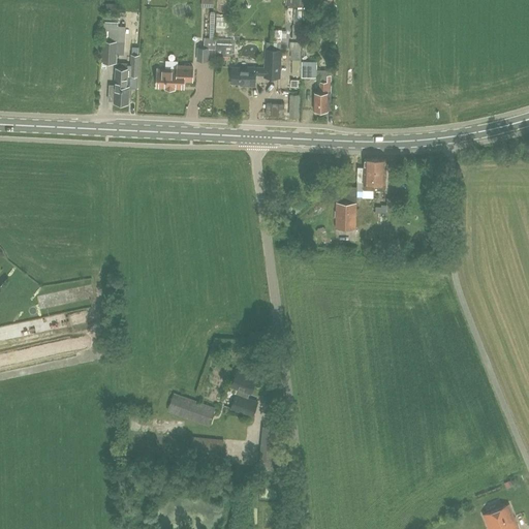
[(314,8),(303,8),(303,19),(314,19),(314,8)]
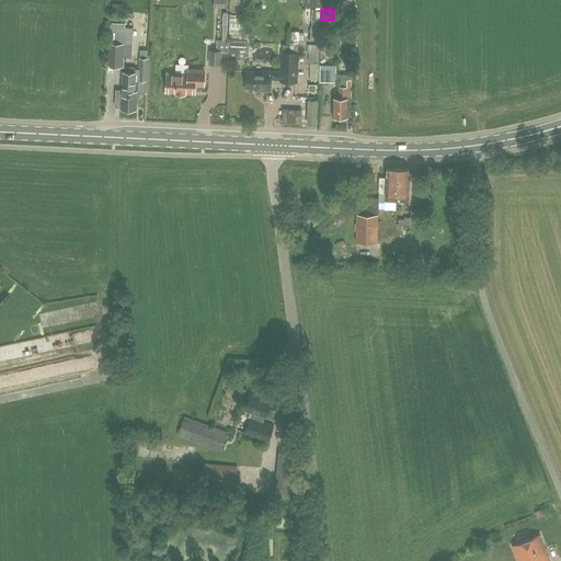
[(125,43),(125,29),(125,26),(109,25),(106,66),(124,67),(124,66),(124,57),(125,43)]
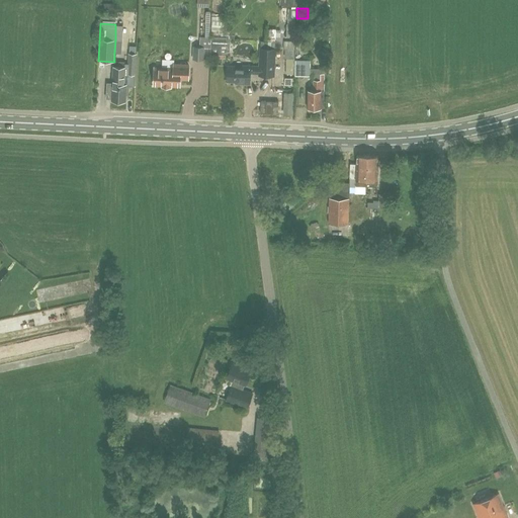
[(228,38),(211,37),(210,58),(227,59),(228,38)]
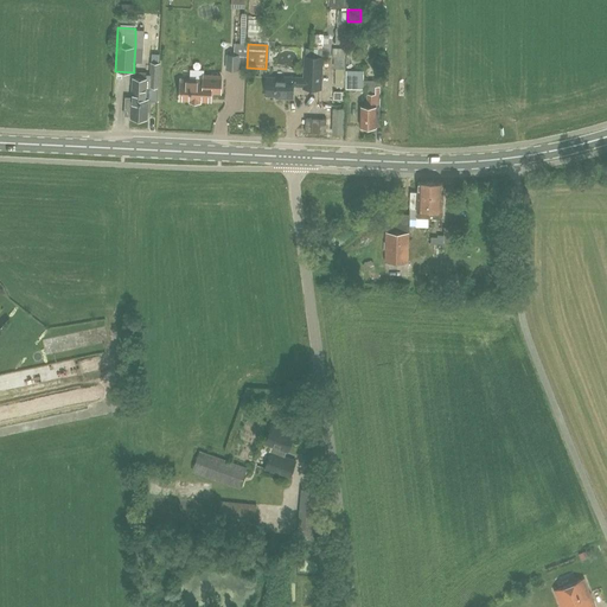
[(305,56),(306,56),(305,77),(276,76),(276,77),(268,77),(267,94),(275,95),(275,98),(281,98),(281,97),(293,97),(294,84),(305,85),(304,88),(321,88),(324,56),(323,56),(323,48),(306,48),(305,56)]
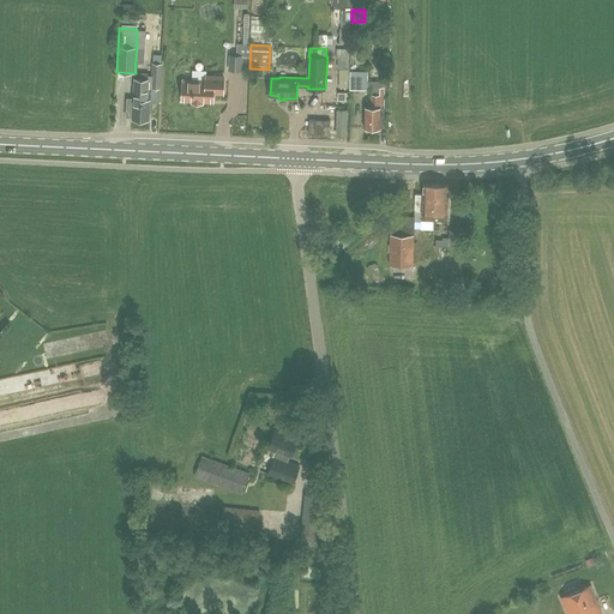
[(349,88),(349,48),(336,48),(336,58),(337,58),(337,68),(339,68),(338,88),(349,88)]
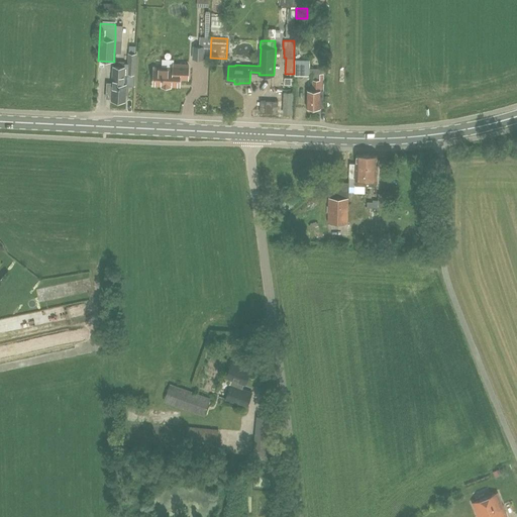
[(204,46),(193,45),(192,60),(203,60),(204,46)]
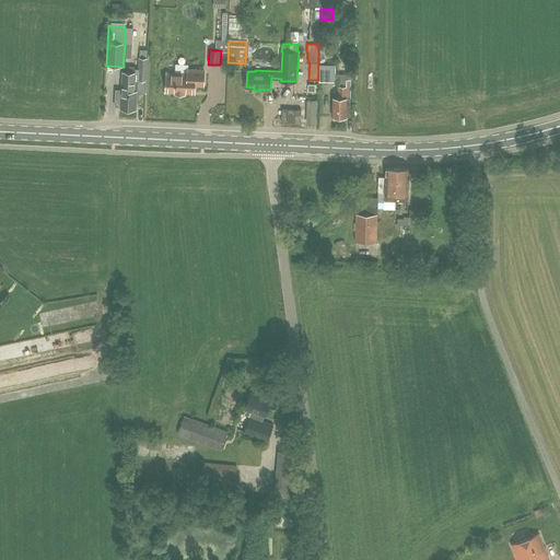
[(147,81),(148,58),(138,57),(138,74),(138,80),(147,81)]
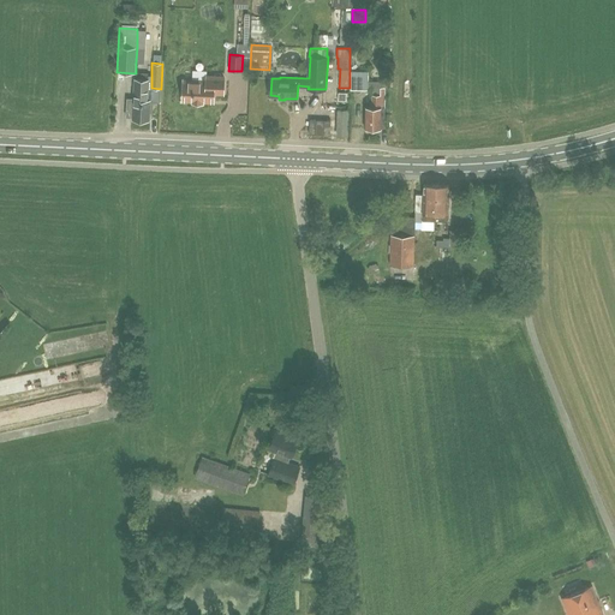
[(369,89),(369,71),(351,71),(351,89),(369,89)]
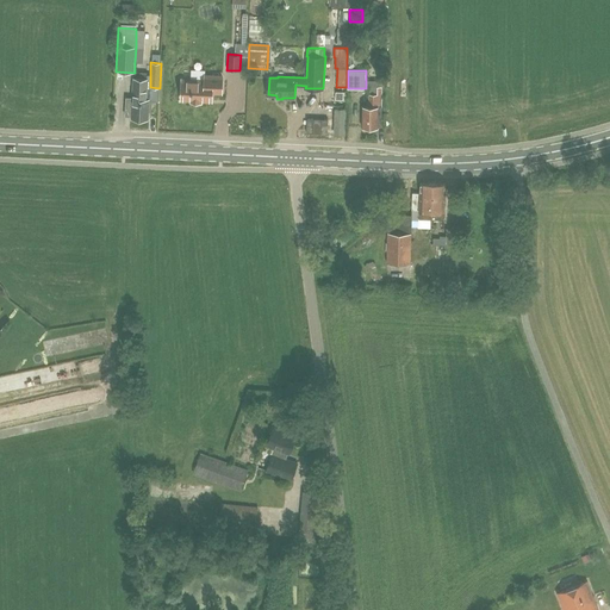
[(200,103),(200,100),(211,100),(212,92),(222,92),(222,76),(205,76),(205,81),(182,80),(181,99),(192,99),(192,101),(200,103)]
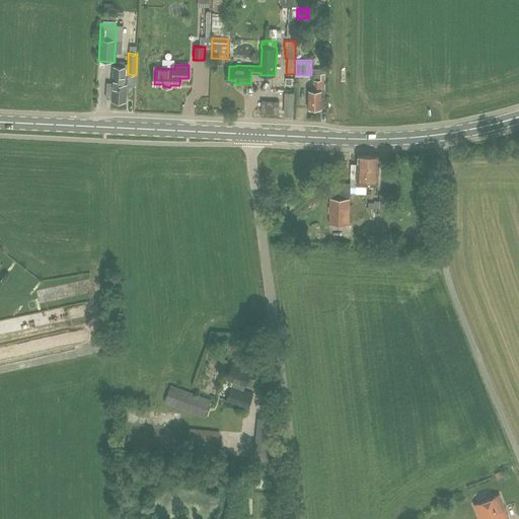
[(115,68),(114,83),(107,83),(106,98),(113,99),(126,100),(127,94),(129,94),(130,84),(136,85),(136,75),(128,74),(128,69),(126,69),(125,69),(115,68)]
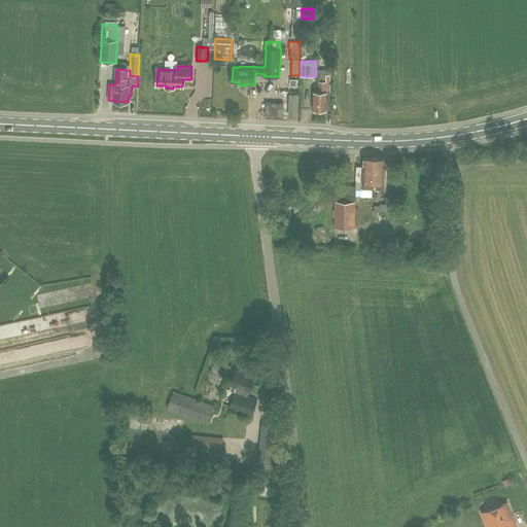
[(326,108),(329,108),(329,73),(318,73),(318,91),(313,91),(313,108),(326,108)]
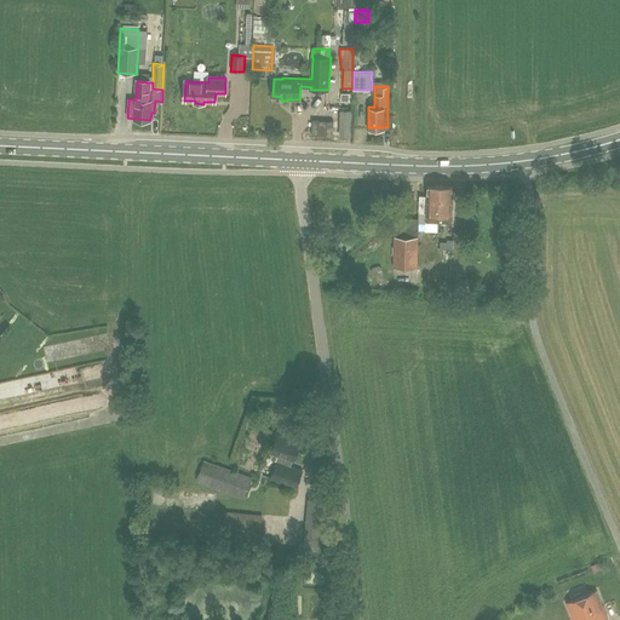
[(440,222),(441,185),(428,184),(426,195),(419,194),(419,211),(426,212),(426,220),(440,222)]
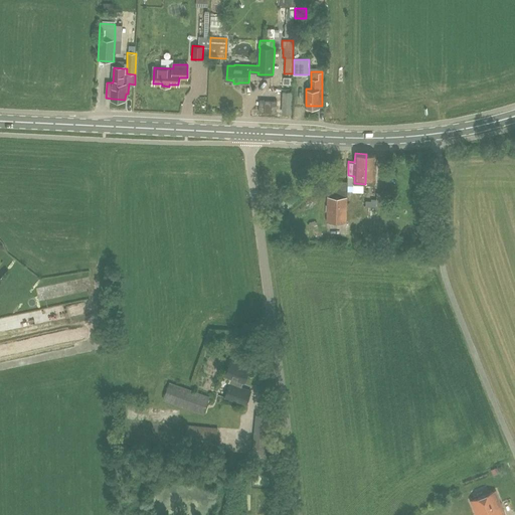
[(366,154),(365,184),(375,184),(375,177),(376,154),(366,154)]
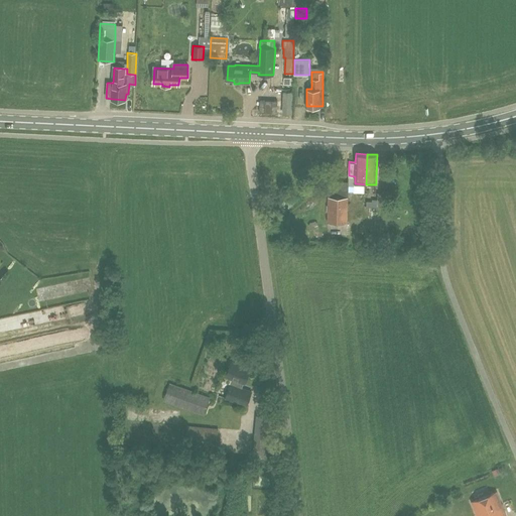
[(327,222),(348,222),(349,181),(329,180),(329,197),(328,197),(327,222)]
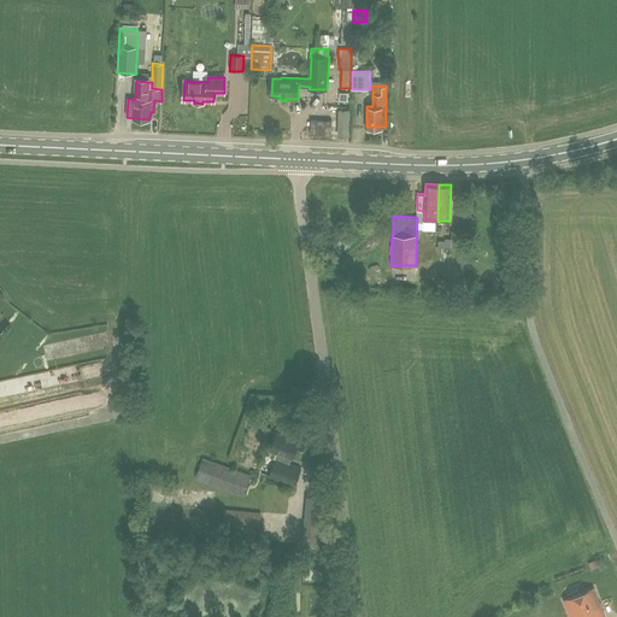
[(295,485),(301,468),(289,464),(292,458),(293,458),(300,440),(277,432),(270,450),(278,453),(276,459),(270,476),(295,485)]
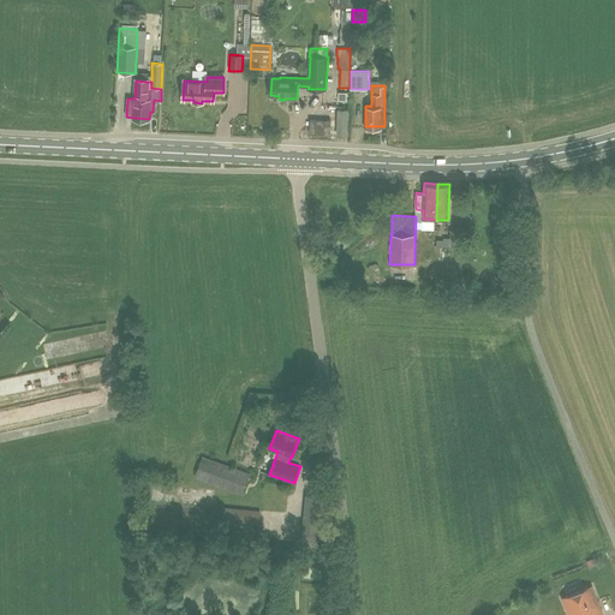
[(243,494),(250,475),(202,457),(195,476),(243,494)]
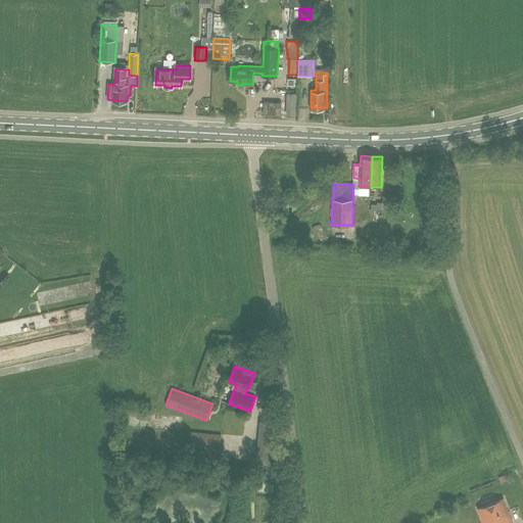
[(220,459),(222,434),(189,431),(187,456),(220,459)]
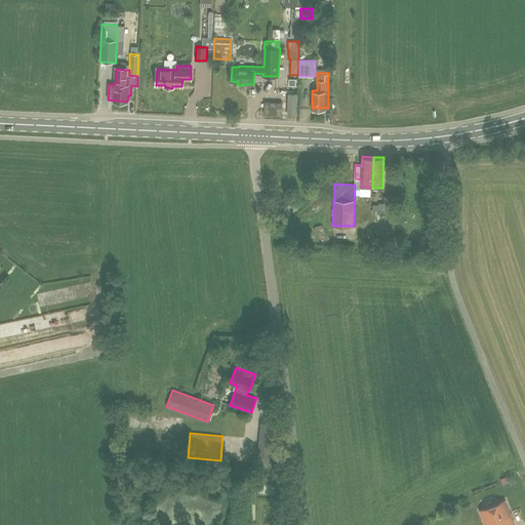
[(485,524),(515,524),(505,499),(479,510),(485,524)]
